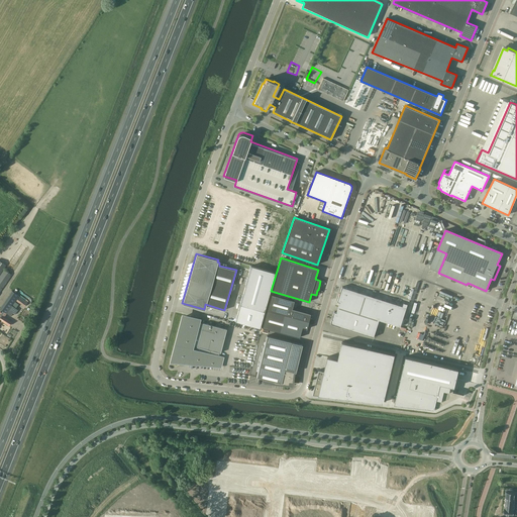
[(275,273),(250,266),(235,321),(260,327),(275,273)]
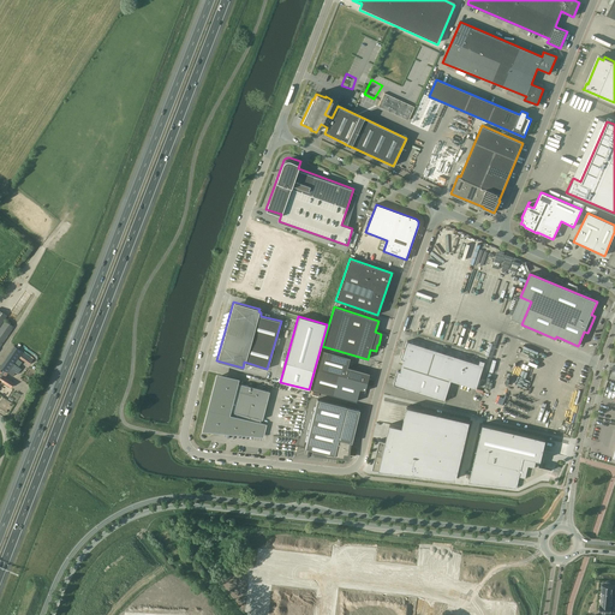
[(0,345),(13,327),(4,321),(0,326),(0,345)]
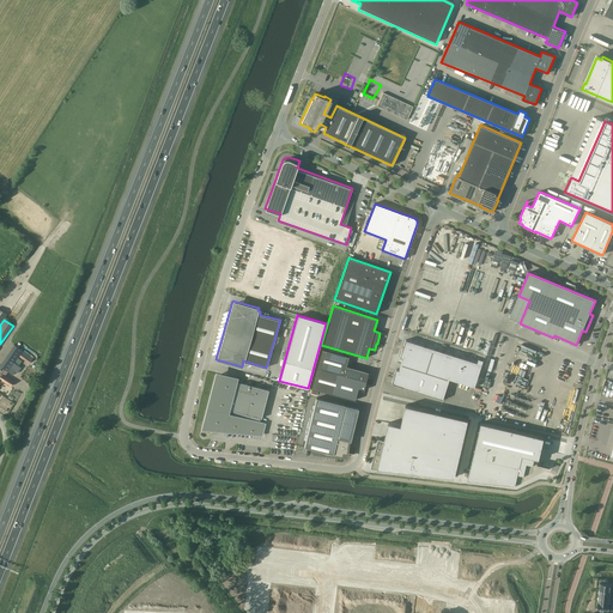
[(480,364),(406,340),(400,357),(404,358),(399,370),(396,370),(392,383),(443,400),(449,380),(473,387),(480,364)]
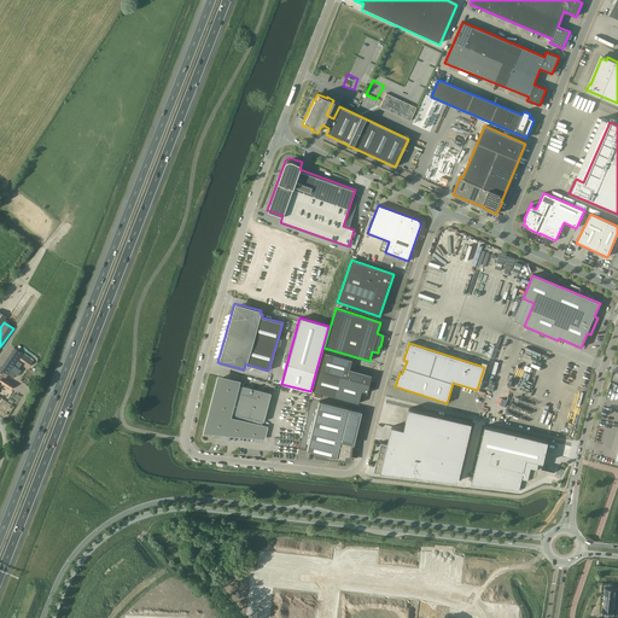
[(371,375),(349,369),(351,360),(322,353),(316,377),(313,391),(340,400),(344,388),(366,394),(371,375)]
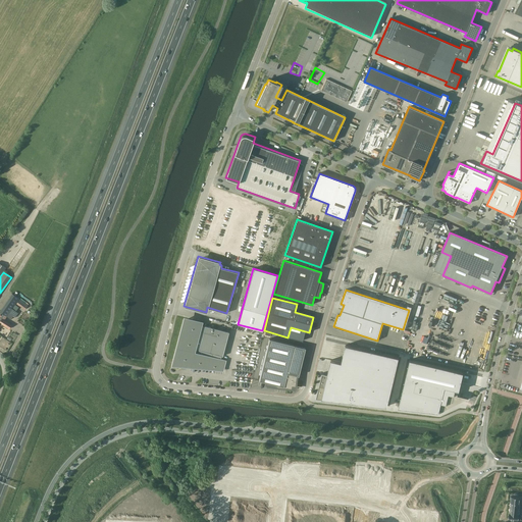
[(24,309),(28,304),(19,299),(15,304),(24,309)]
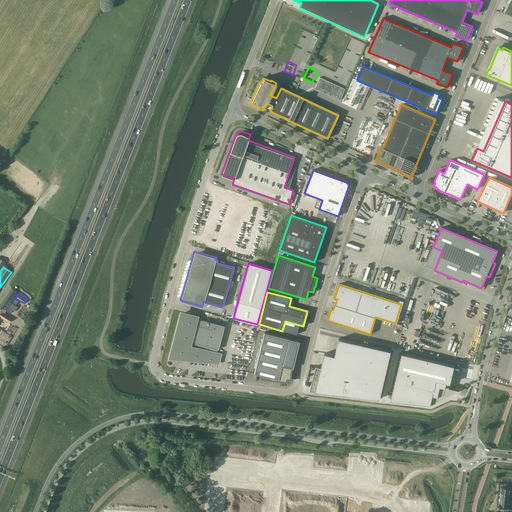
[(12,302),(9,307),(13,309),(15,311),(18,307),(12,302)]
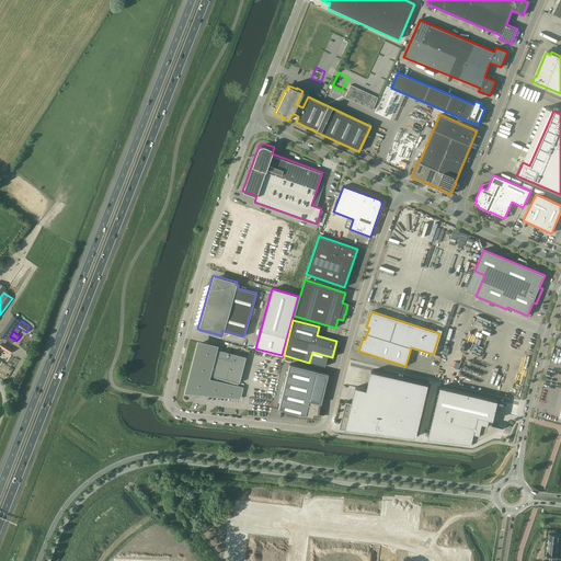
[(7,342),(4,340),(0,345),(0,347),(10,354),(13,350),(6,345),(7,342)]
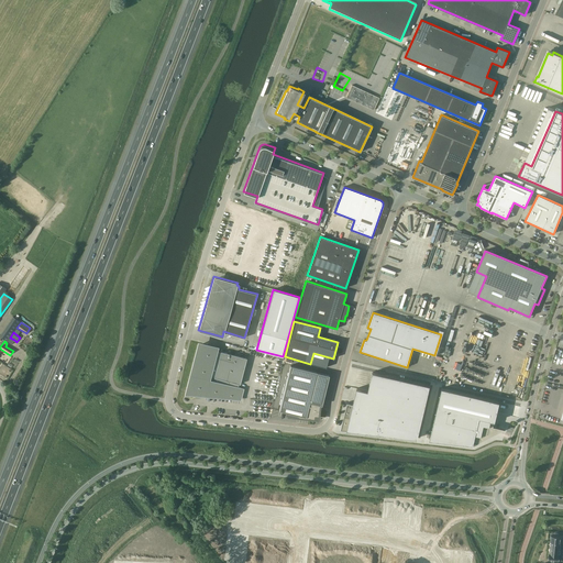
[(218,350),(200,345),(188,393),(240,398),(243,388),(238,387),(239,384),(240,384),(246,359),(221,352),(221,353),(218,352),(218,350)]
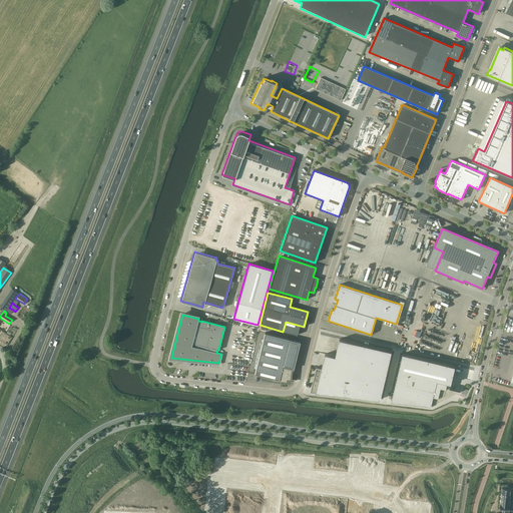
[(293,370),(297,356),(300,342),(289,340),(289,339),(265,333),(254,374),(271,378),(271,381),(287,383),(287,379),(291,380),(292,369),(293,370)]
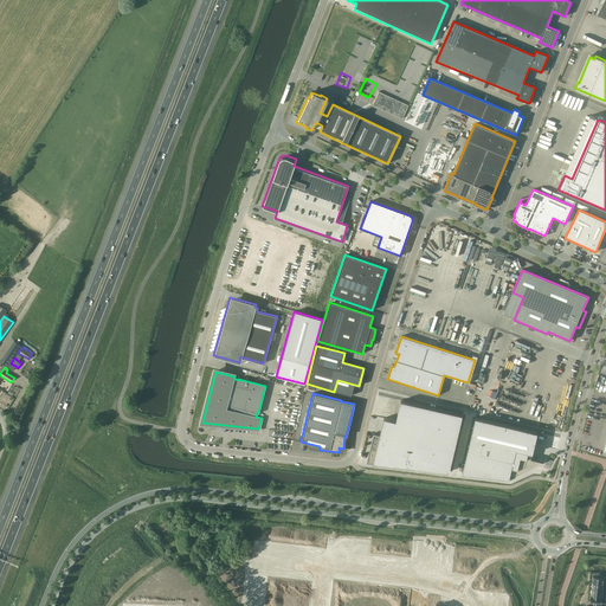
[(450,471),(463,414),(401,400),(397,420),(384,418),(373,463),(450,471)]
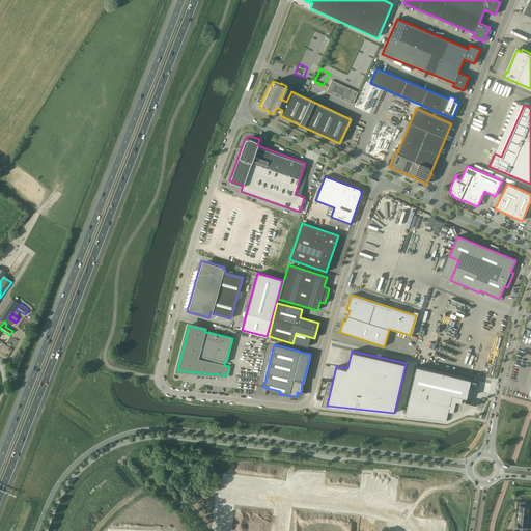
[(471,379),(417,366),(406,414),(447,419),(476,404),(466,401),(471,379)]
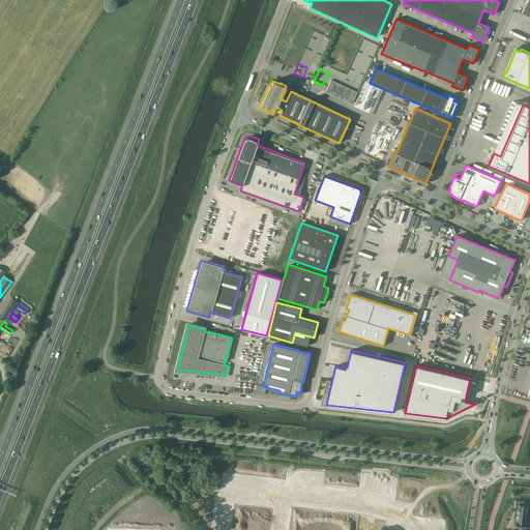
[(198,492),(193,496),(197,500),(199,498),(201,496),(198,492)]
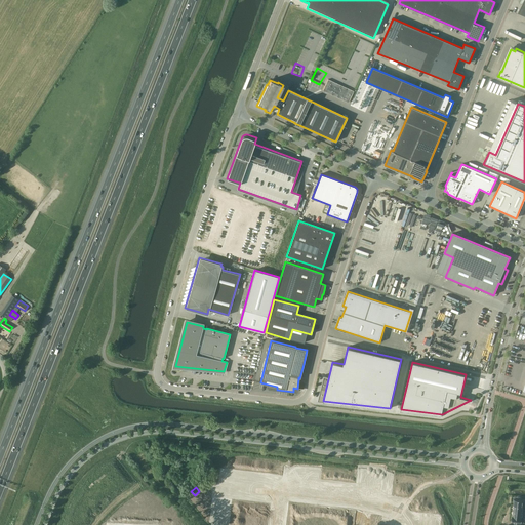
[(195,495),(192,498),(193,499),(193,500),(195,502),(196,502),(199,507),(205,500),(200,496),(199,497),(197,493),(195,495)]
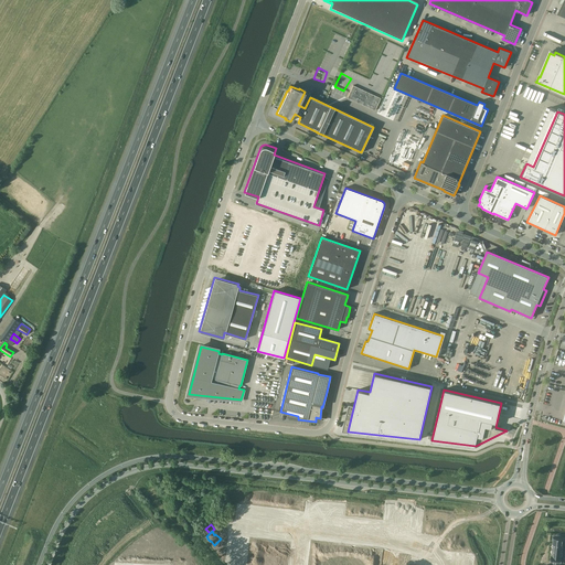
[(311,542),(310,551),(316,552),(316,557),(319,558),(320,547),(316,547),(317,542),(311,542)]
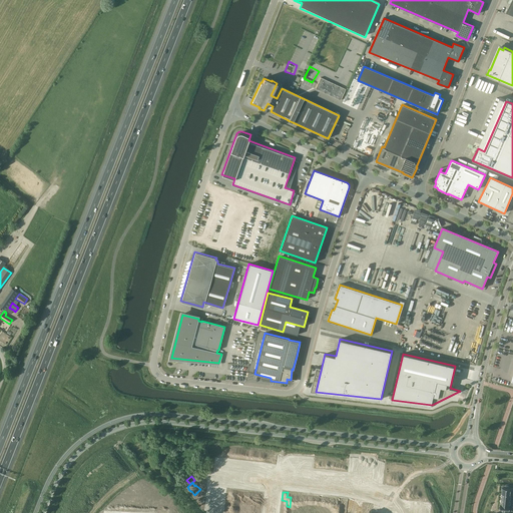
[(292,498),(291,507),(294,507),(295,502),(300,503),(301,494),(296,493),(295,498),(292,498)]
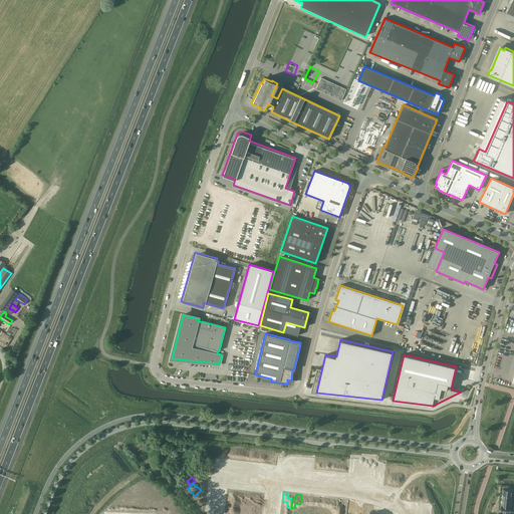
[(301,495),(300,504),(306,504),(305,510),(308,510),(309,501),(306,500),(306,495),(301,495)]
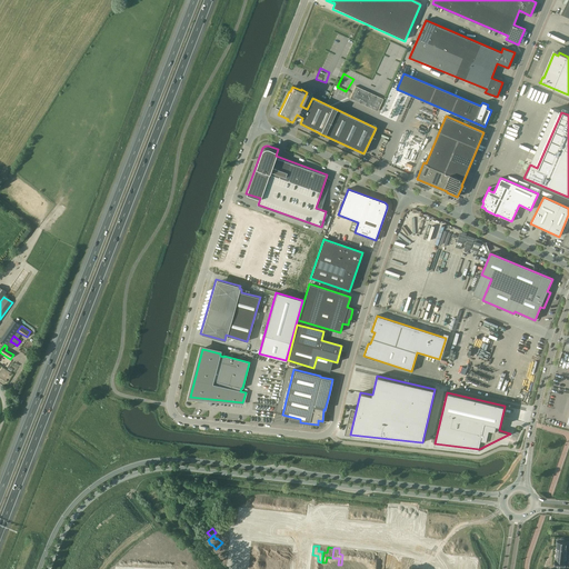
[(343,555),(342,565),(346,565),(347,559),(352,560),(353,550),(348,549),(347,555),(343,555)]
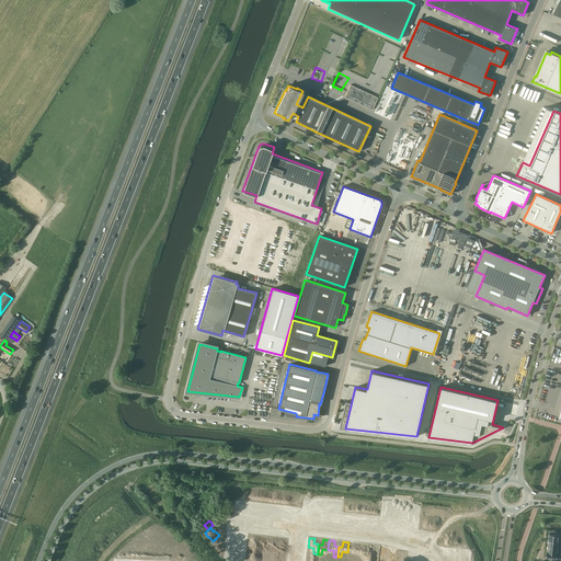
[(350,542),(348,552),(354,552),(353,559),(357,559),(358,549),(354,548),(355,542),(350,542)]
